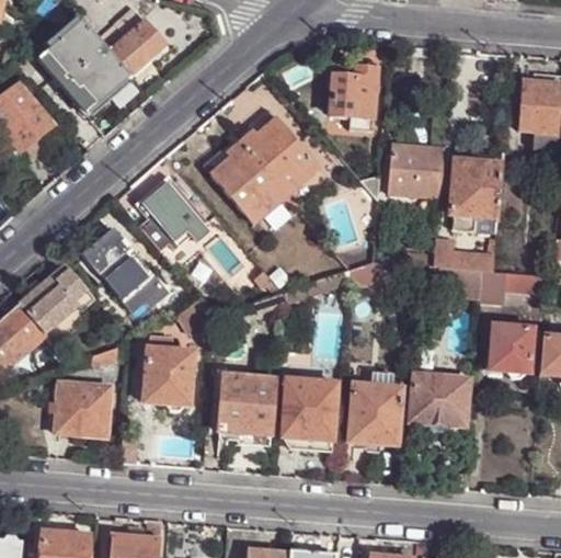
[(99,38),(134,78),(170,46),(135,7),(99,38)]
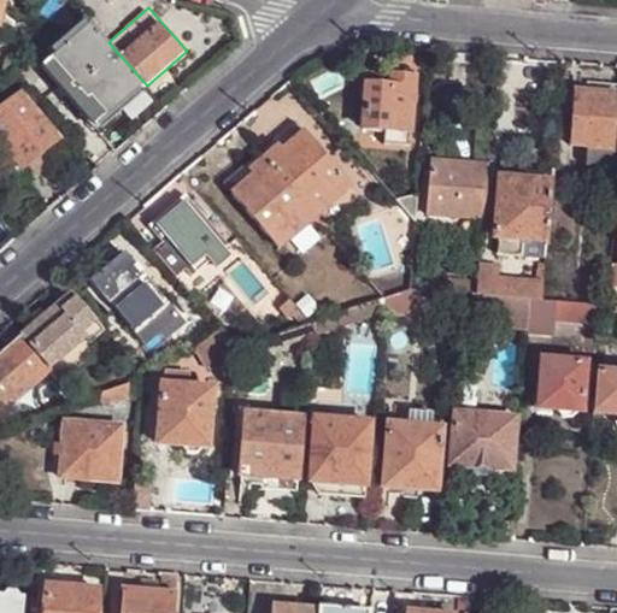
[(99,125),(147,86),(109,42),(93,24),(45,64),(97,123),(95,124),(97,127),(98,125),(99,125)]
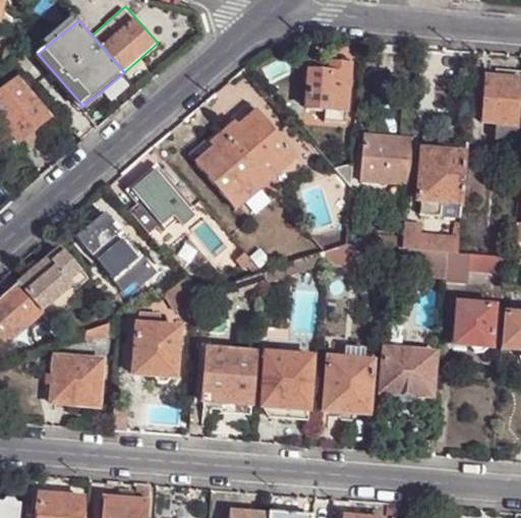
[(306,107),(325,109),(345,111),(349,64),(331,63),(330,73),(309,71),(309,73),(306,107)]
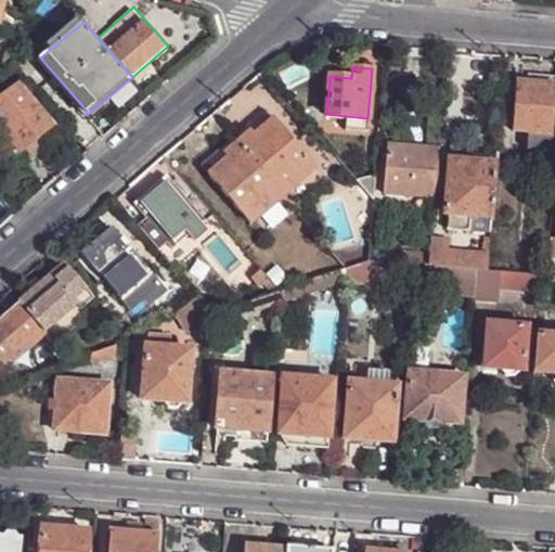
[(493,82),(494,71),(476,69),(475,80),(493,82)]
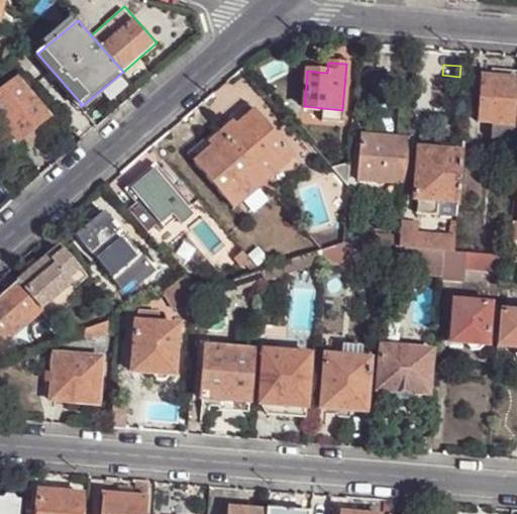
[(20,75),(0,92),(0,114),(20,138),(50,112),(20,75)]
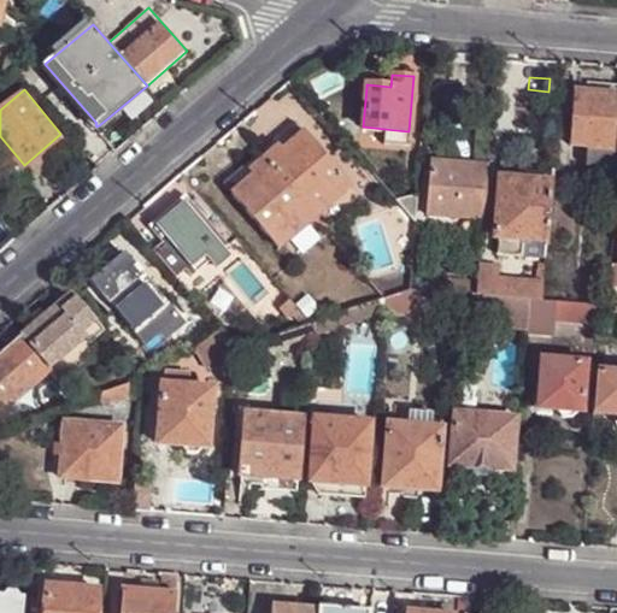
[(569,142),(588,145),(615,147),(616,118),(616,93),(574,90),(569,142)]
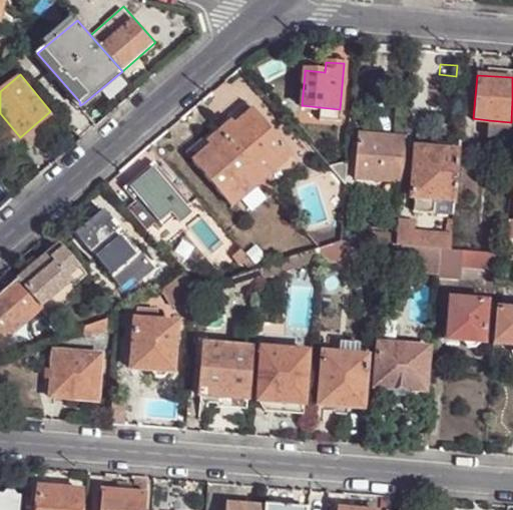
[(234,122),(252,107),(244,98),(226,114),(231,119),(234,122)]
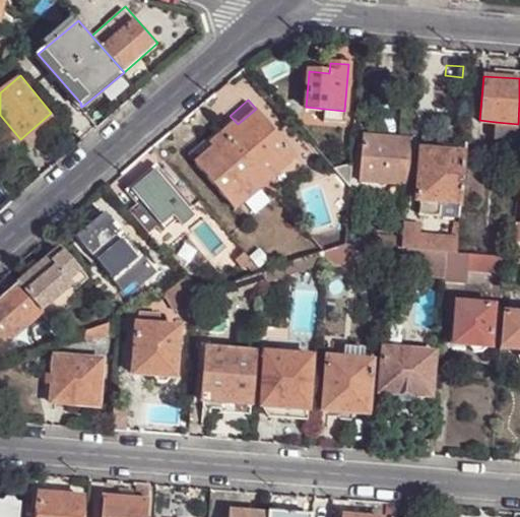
[(226,127),(221,131),(265,181),(296,154),(256,109),(238,124),(235,121),(226,127)]
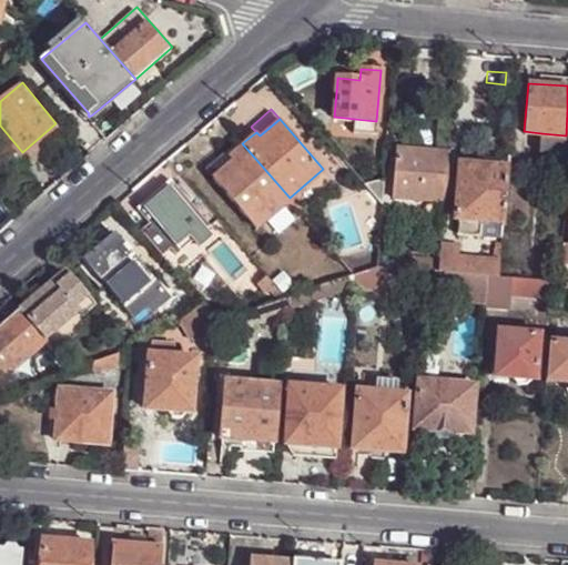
[(376,121),(354,119),(353,131),(375,133),(376,121)]
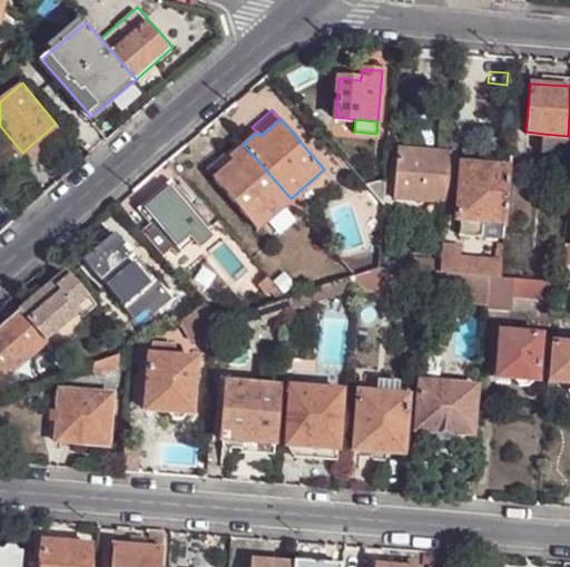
[(568,136),(543,134),(542,150),(567,152),(568,136)]
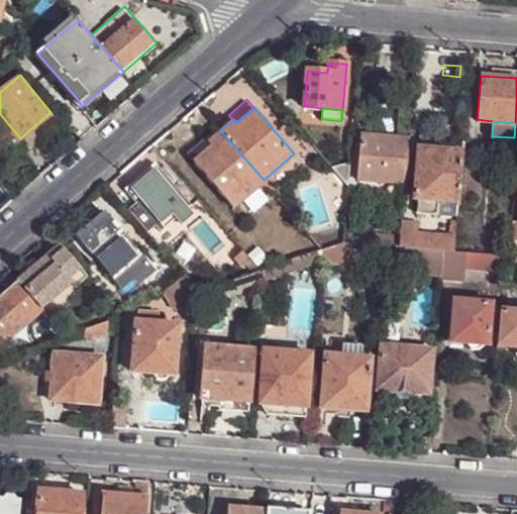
[(264,180),(220,130),(208,140),(212,144),(194,160),(233,206),(264,180)]
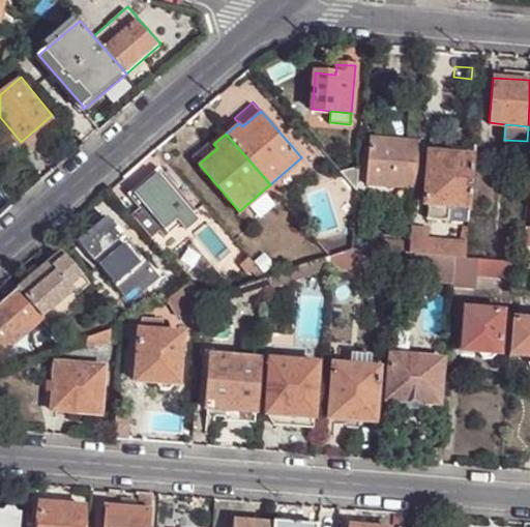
[(365,181),(413,186),(417,142),(405,140),(370,137),(365,181)]
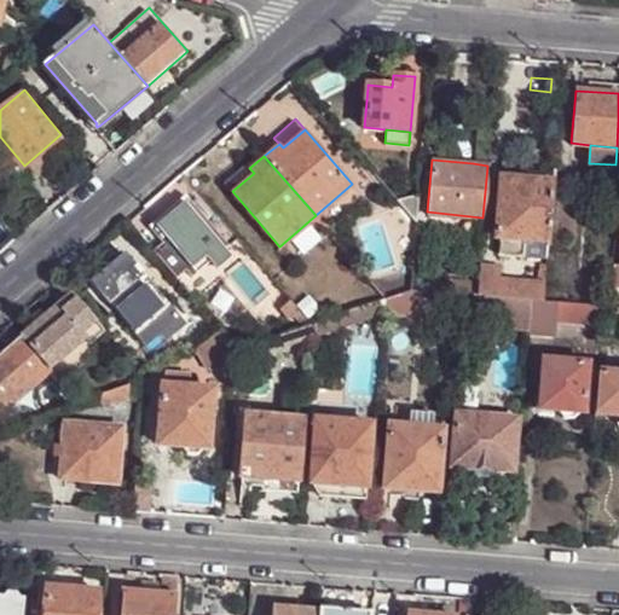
[(223,181),(232,191),(254,173),(249,168),(244,162),(223,181)]
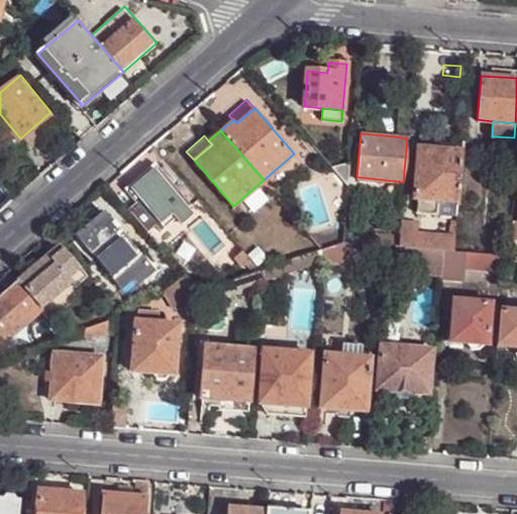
[(418,213),(456,216),(462,144),(418,141),(413,197),(420,197),(418,213)]
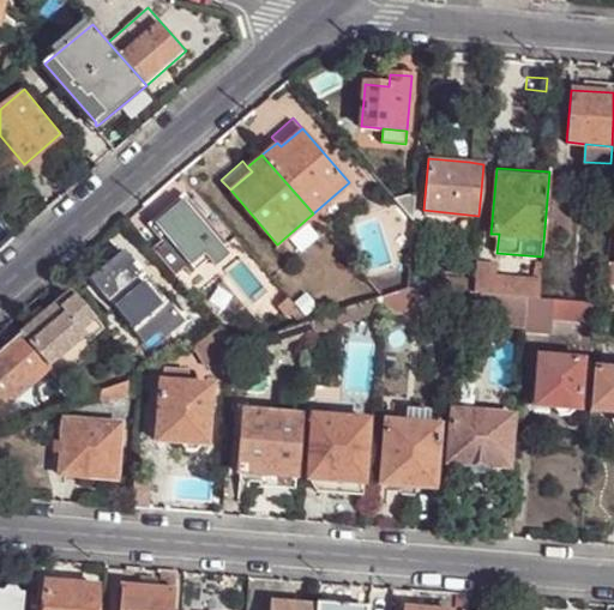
[(154,249),(169,267),(179,260),(190,273),(227,242),(184,191),(146,223),(162,241),(154,249)]
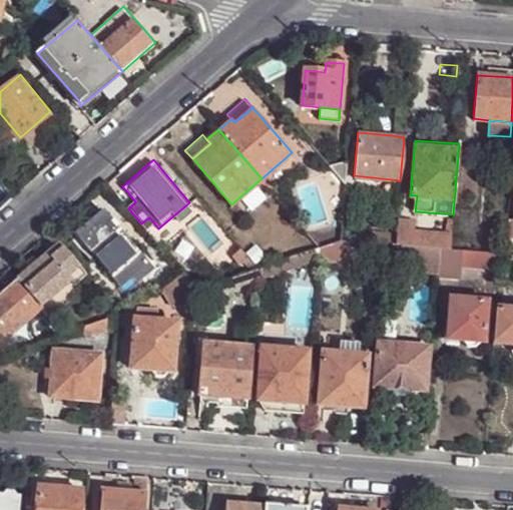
[(76,233),(119,285),(132,274),(136,279),(151,267),(115,224),(117,223),(112,217),(110,218),(103,210),(76,233)]
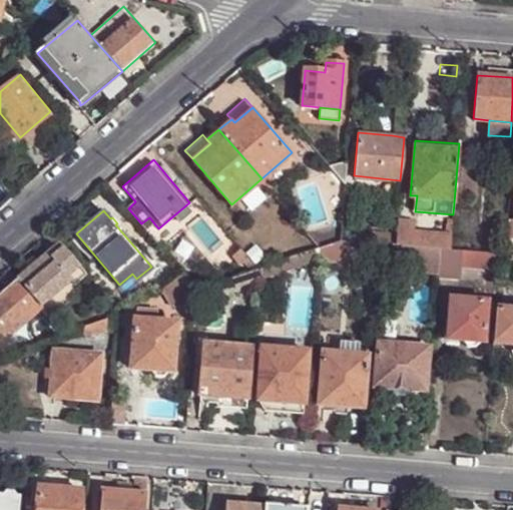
[(440,247),(450,248),(451,234),(413,230),(414,220),(397,218),(397,234),(396,244),(440,247)]
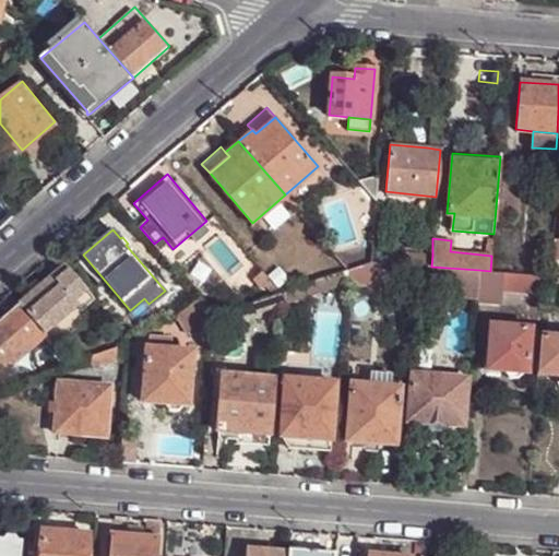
[(404,264),(414,264),(420,265),(420,255),(405,253),(404,264)]
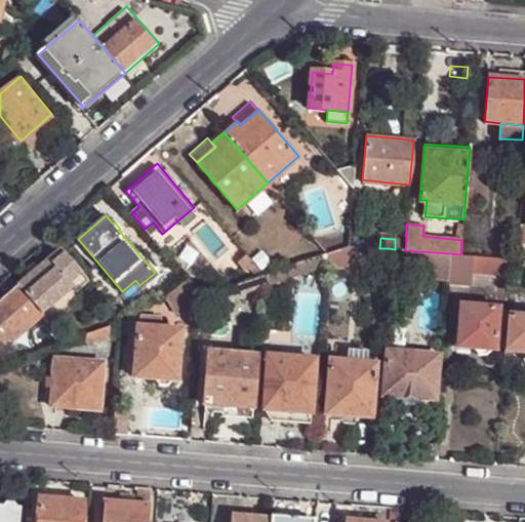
[(395,239),(395,249),(405,250),(406,240),(395,239)]
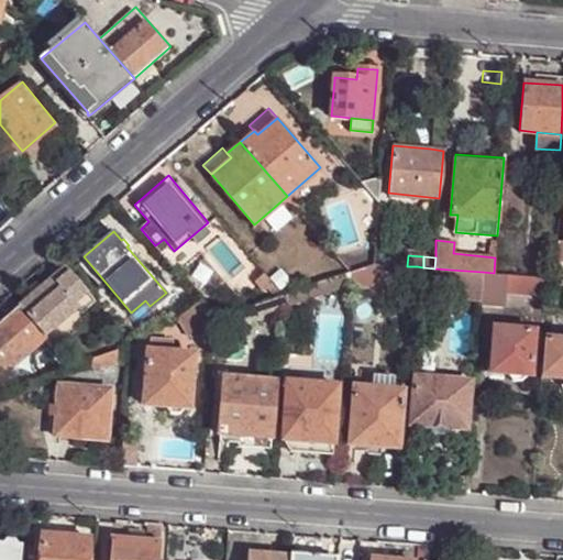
[(384,283),(385,263),(374,263),(351,271),(351,282),(384,283)]
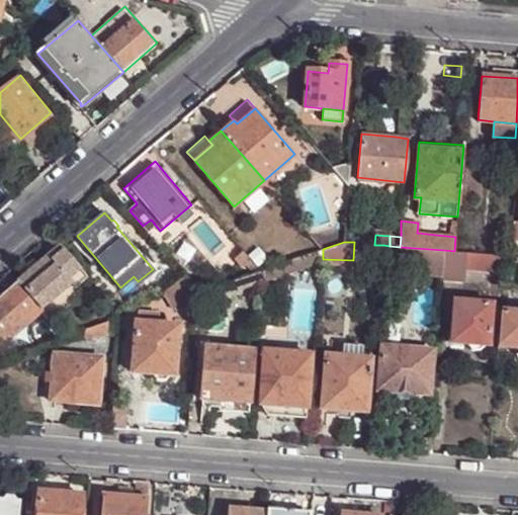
[(58,245),(17,279),(41,309),(71,282),(74,286),(85,276),(58,245)]
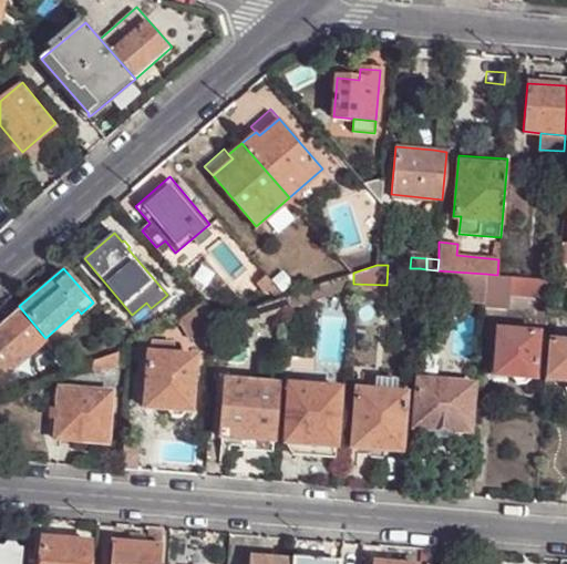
[(285,306),(353,284),(353,273),(285,295),(285,306)]
